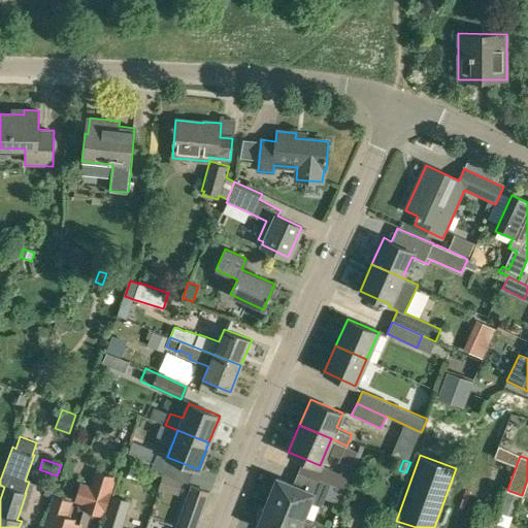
[(319,479),(330,483),(342,488),(351,467),(342,464),(339,472),(323,466),(319,479)]
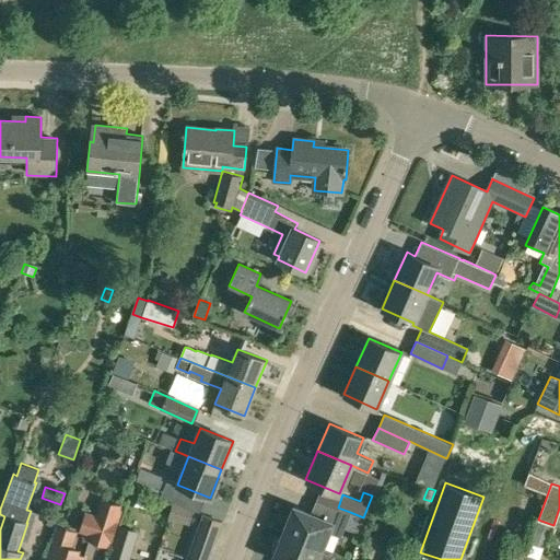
[(112,541),(124,505),(101,498),(95,514),(84,511),(78,532),(90,535),(88,540),(108,547),(111,541),(112,541)]
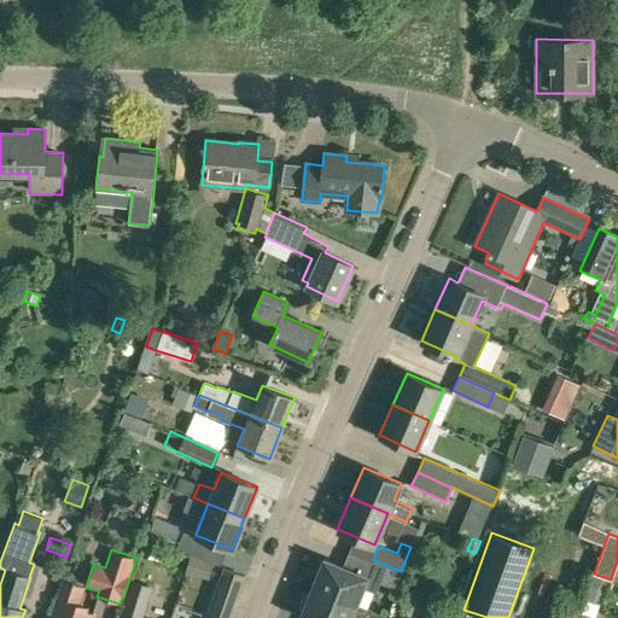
[(386,565),(373,560),(372,560),(366,576),(322,559),(312,587),(355,604),(362,588),(375,593),(386,565)]
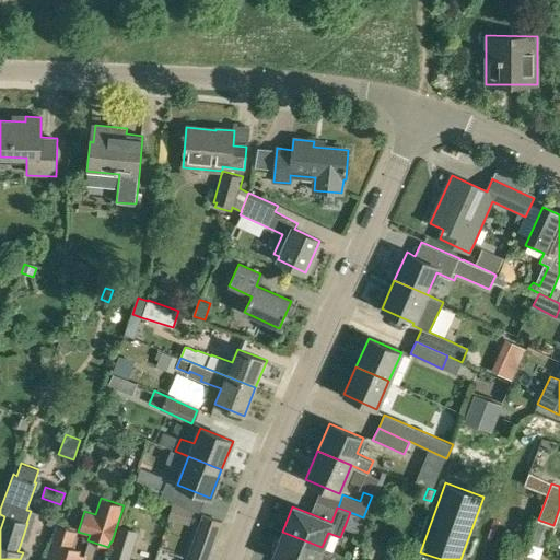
[(207,559),(222,521),(203,514),(186,559),(207,559)]
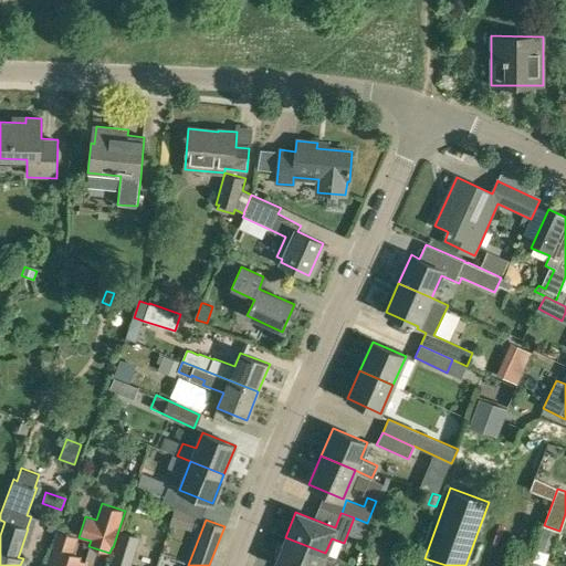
[(553,555),(561,533),(542,526),(534,548),(553,555)]
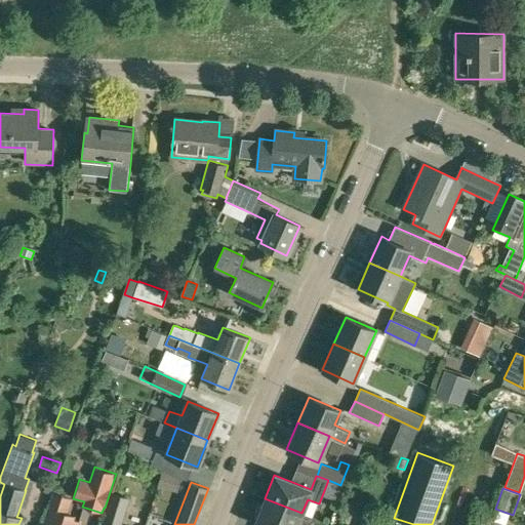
[(121,524),(130,497),(112,492),(101,524),(121,524)]
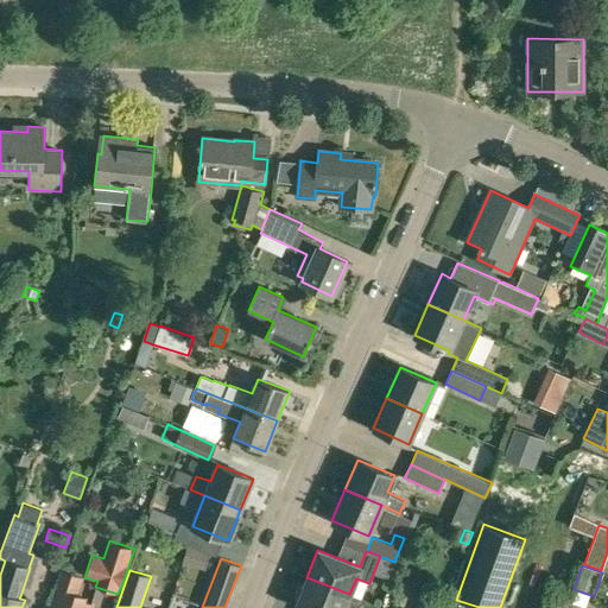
[(343,607),(349,594),(306,577),(304,586),(302,586),(299,588),(298,589),(297,591),(296,594),(296,596),(297,597),(297,599),(298,600),(296,605),(304,607),(343,607)]
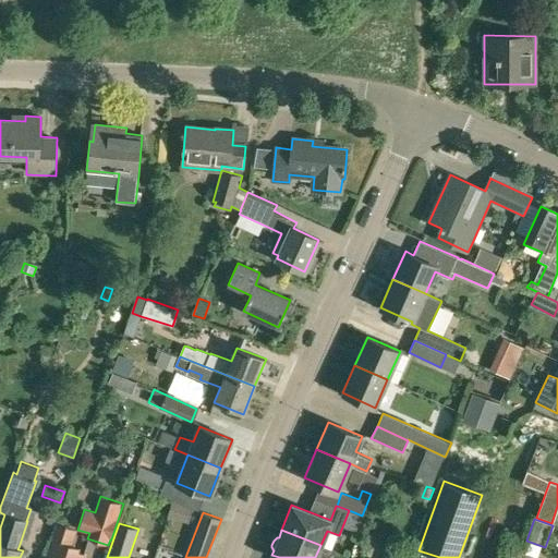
[(82,557),(83,555),(76,553),(77,548),(52,541),(46,557),(82,557)]
